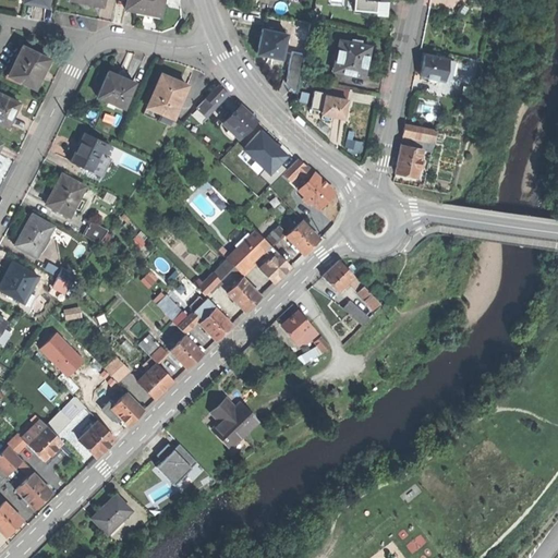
[(126,0),(125,8),(136,10),(135,12),(144,14),(158,16),(161,0),(126,0)]
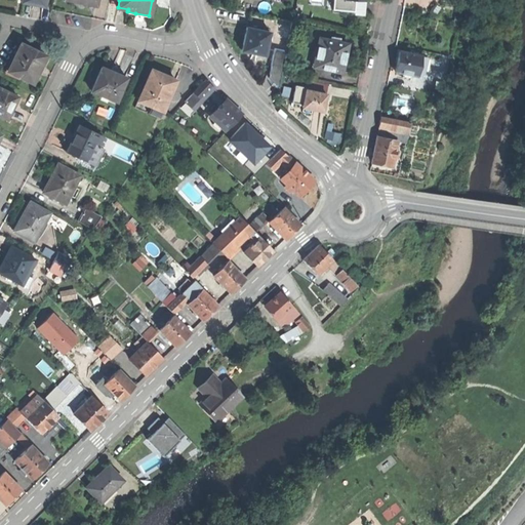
[(359,10),(359,0),(332,0),(331,8),(359,10)]
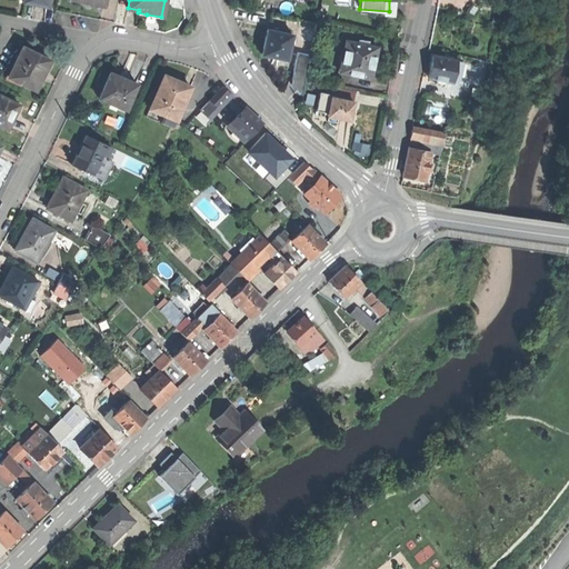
[(300,39),(312,41),(316,22),(303,20),(300,39)]
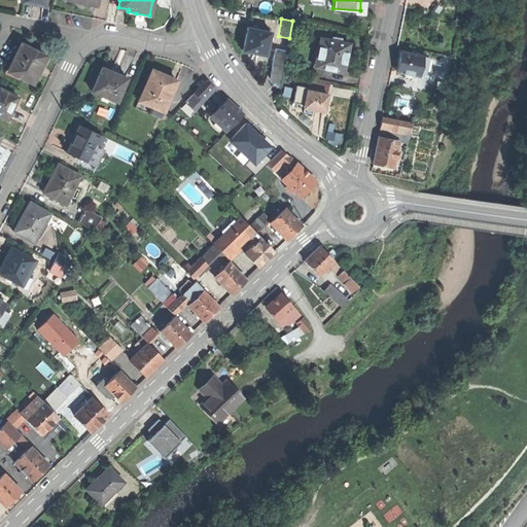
[(266,51),(270,31),(266,30),(266,26),(257,25),(256,29),(246,27),(242,47),(254,49),(266,51)]
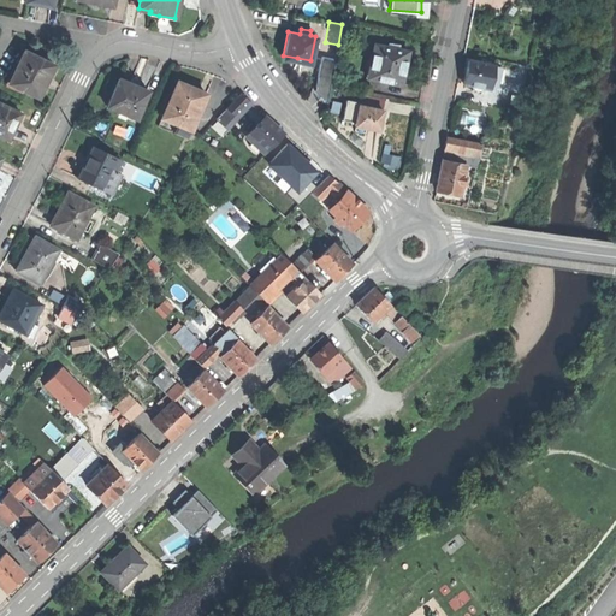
[(407,49),(373,42),(366,76),(400,83),(403,66),(407,49)]
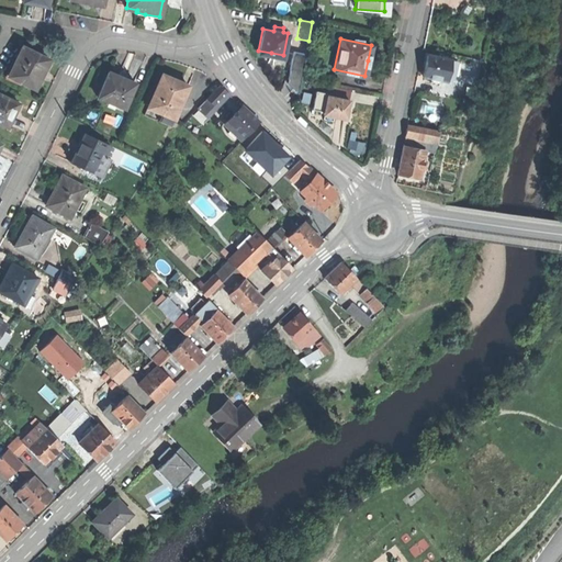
[(21,80),(34,88),(42,74),(51,59),(24,44),(14,63),(9,72),(21,80)]
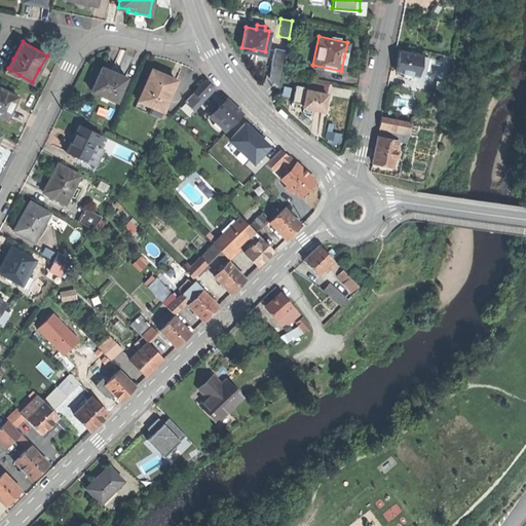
[(268,77),(278,87),(286,49),(274,46),(268,77)]
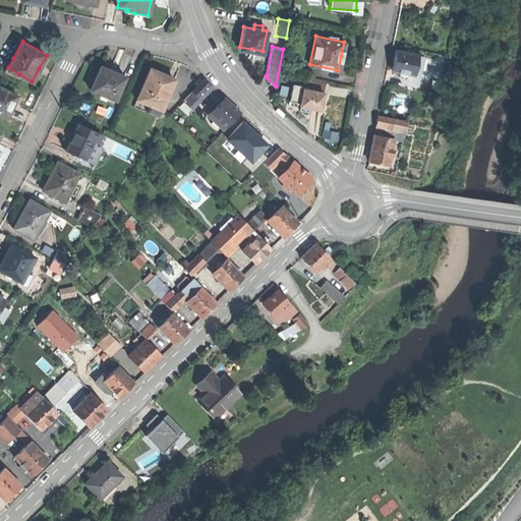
[(418,56),(396,51),(394,61),(392,70),(400,72),(399,76),(407,77),(407,73),(414,75),(415,68),(418,56)]
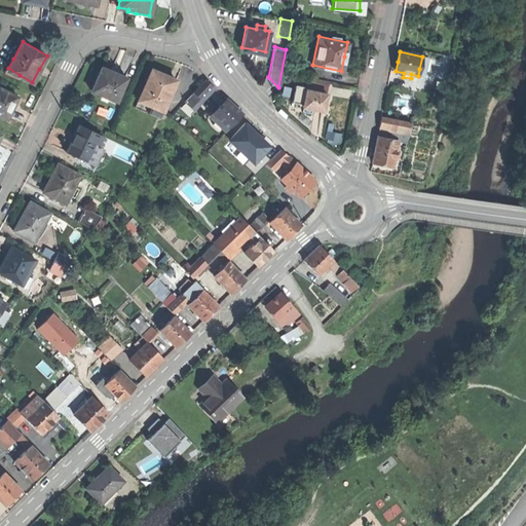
[(17,78),(20,75),(8,68),(13,59),(10,57),(3,70),(17,78)]
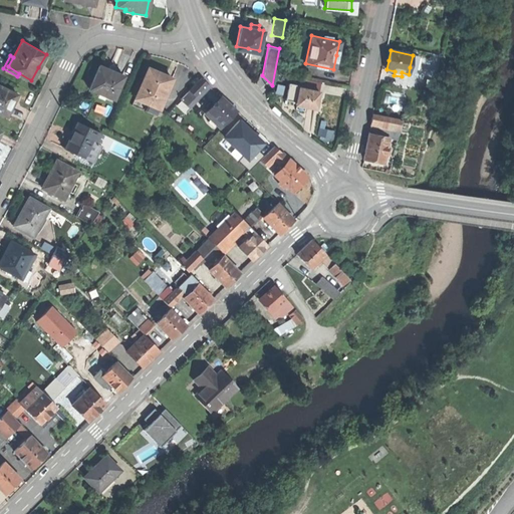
[(418,56),(413,55),(410,67),(416,68),(418,56)]
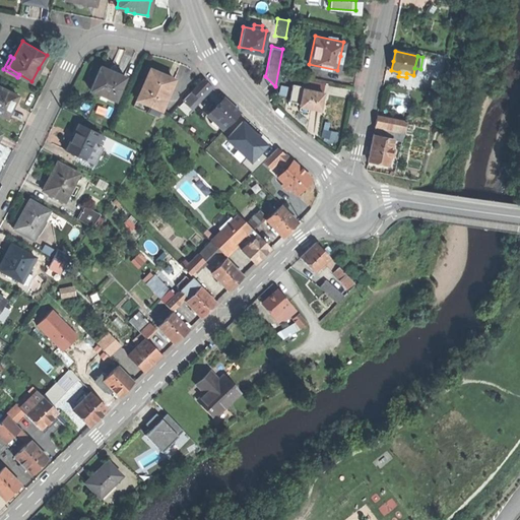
[(107,96),(116,101),(126,79),(102,68),(96,79),(91,90),(102,94),(107,96)]
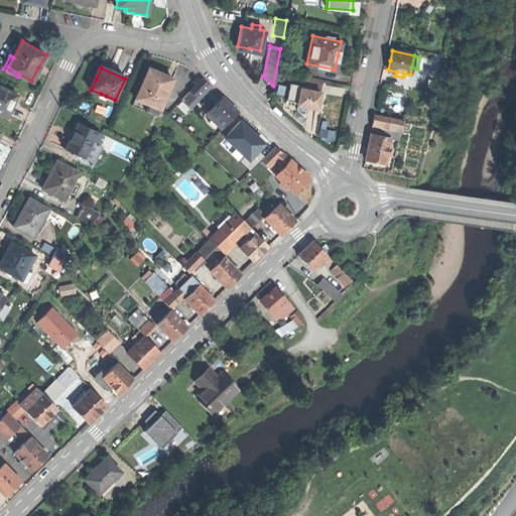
[(135,101),(159,109),(170,80),(165,78),(165,77),(158,74),(147,70),(145,74),(143,81),(135,101)]
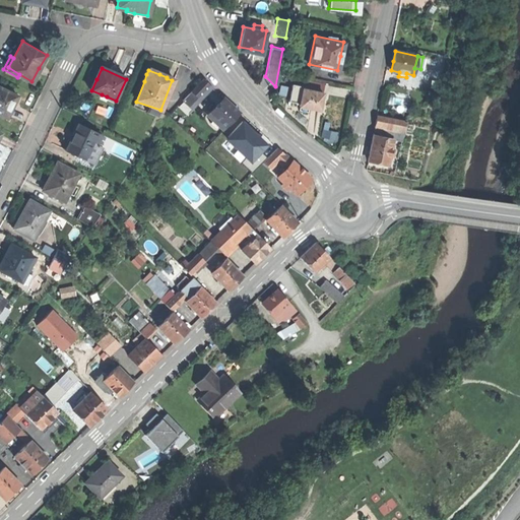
[(191,90),(197,96),(209,83),(203,77),(191,90)]
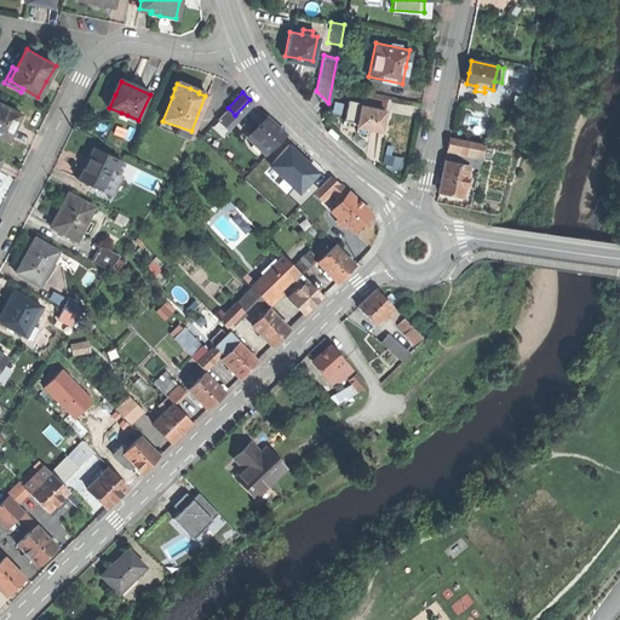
[(342,119),(355,121),(359,104),(360,105),(360,102),(345,99),(342,119)]
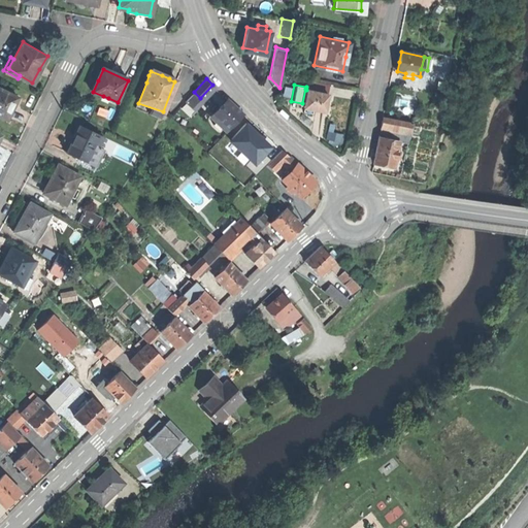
[(17,97),(0,89),(0,114),(7,119),(11,108),(17,97)]
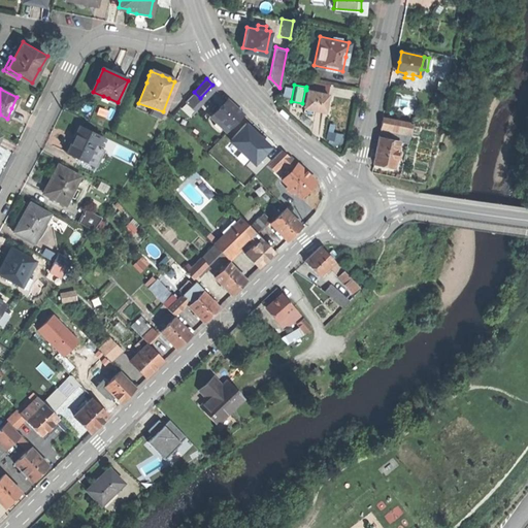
[(306,90),(305,89),(302,103),(302,106),(303,106),(312,108),(322,110),(325,93),(306,90)]
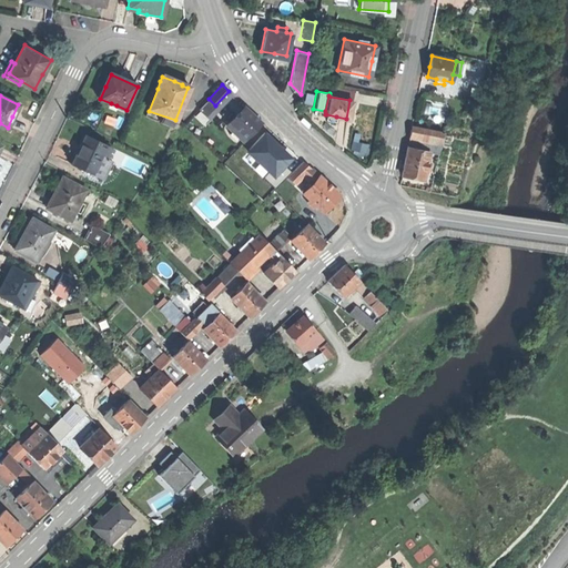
[(229,122),(246,138),(262,121),(253,113),(244,105),(229,122)]
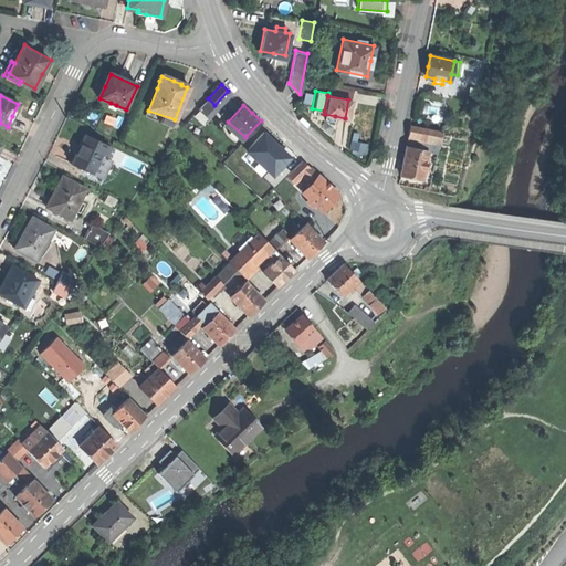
[(299,119),(296,121),(305,128),(308,125),(302,119),(300,117),(299,119)]
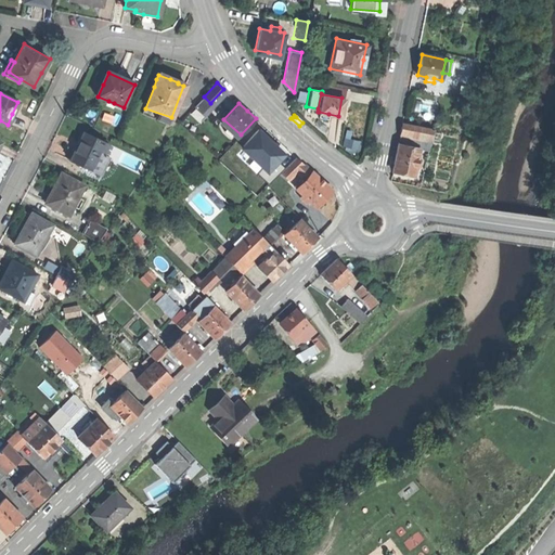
[(402,121),(400,132),(422,137),(424,126),(402,121)]
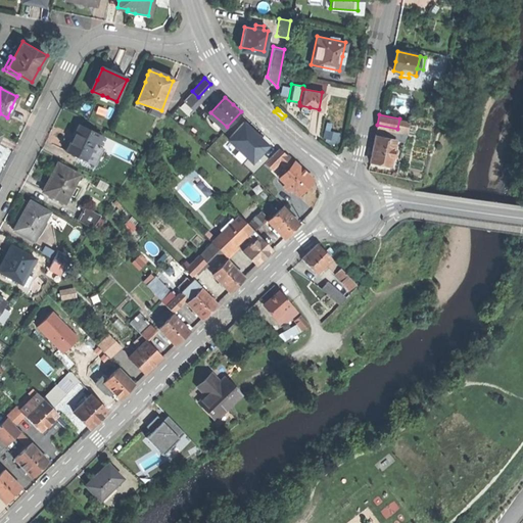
[(409,121),(399,119),(397,129),(407,131),(409,121)]
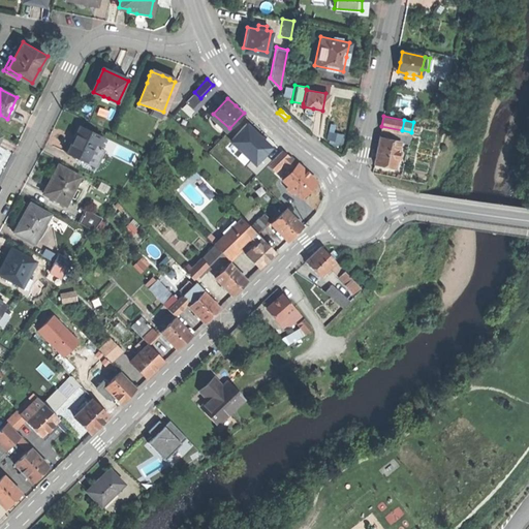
[(65,152),(67,153),(81,126),(79,125),(72,138),(65,152)]
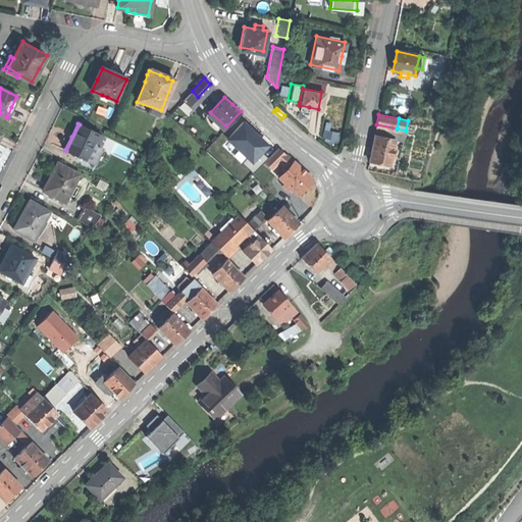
[(80,124),(66,151),(86,161),(93,146),(97,148),(103,136),(80,124)]
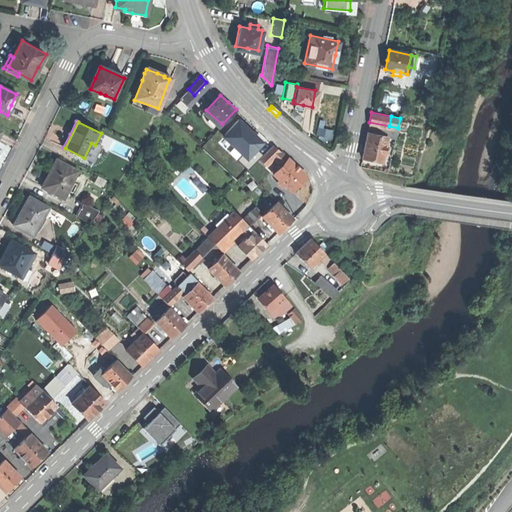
[(369,122),(366,133),(386,137),(395,139),(398,128),(389,126),(369,122)]
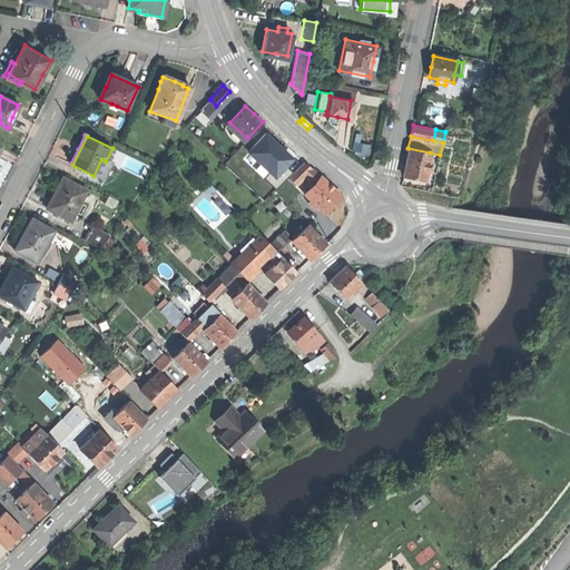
[(351,151),(367,157),(372,143),(355,137),(351,151)]
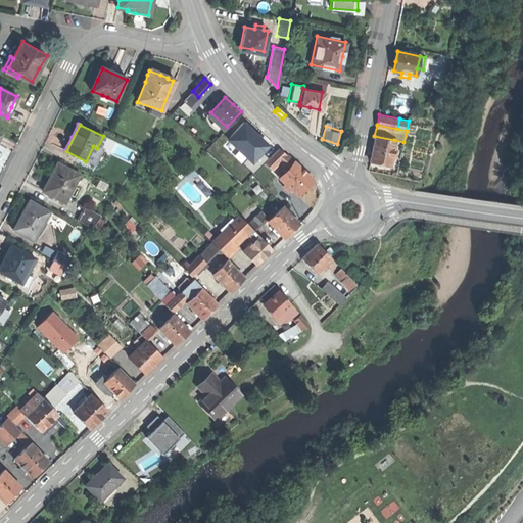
[(265,133),(255,143),(260,148),(271,139),(265,133)]
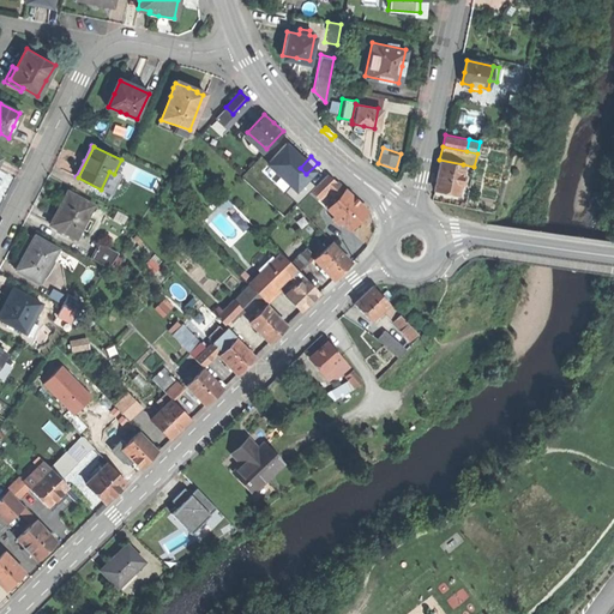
[(434,188),(458,193),(459,187),(463,187),(464,178),(461,176),(463,164),(439,160),(437,173),(434,188)]
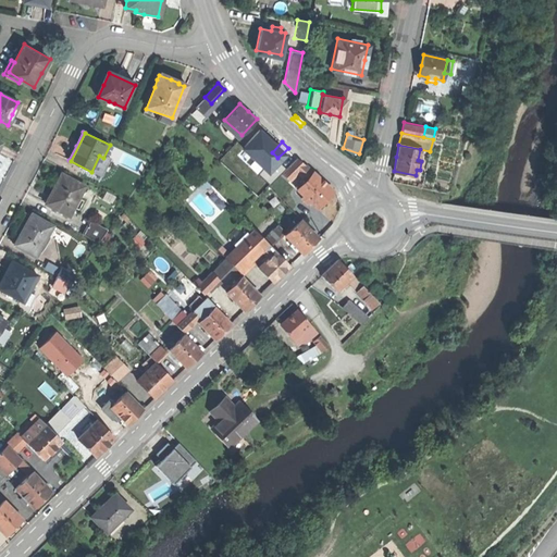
[(273,163),(283,173),(289,180),(305,163),(288,148),(277,158),(273,163)]
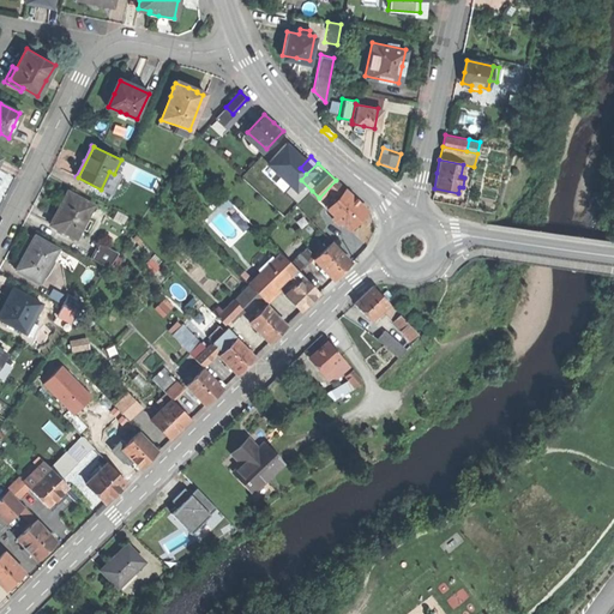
[(294,174),(299,179),(301,180),(306,174),(300,168),(294,174)]
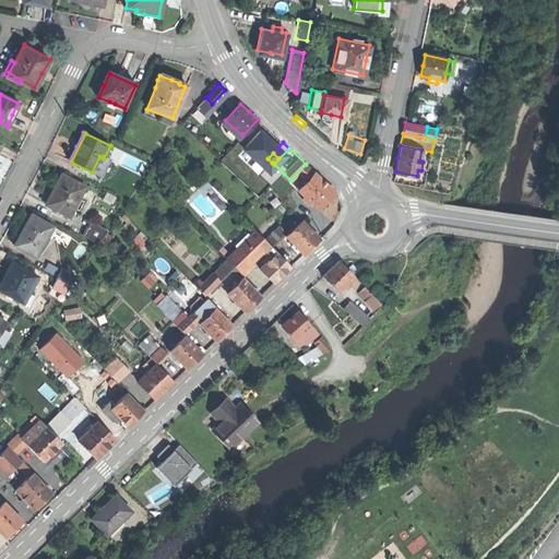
[(96,174),(104,158),(99,156),(92,173),(96,174)]
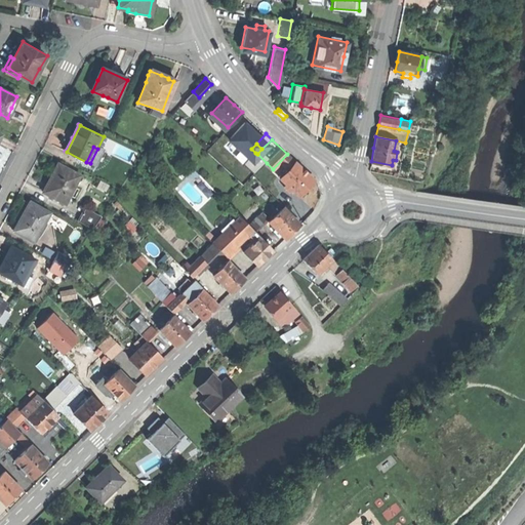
[(280,177),(298,195),(306,188),(314,179),(295,162),(280,177)]
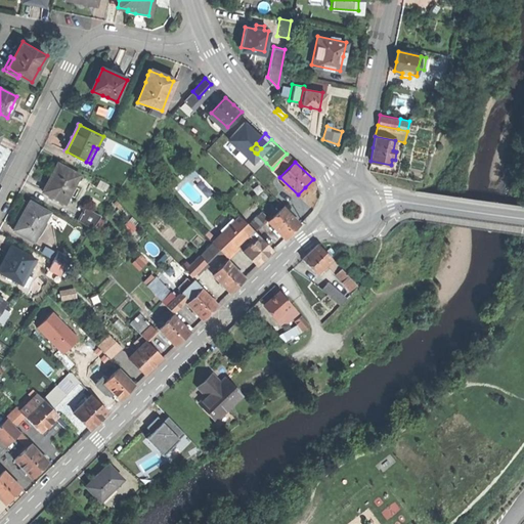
[(44,191),(66,203),(70,194),(74,185),(80,175),(58,164),(51,177),(44,191)]
